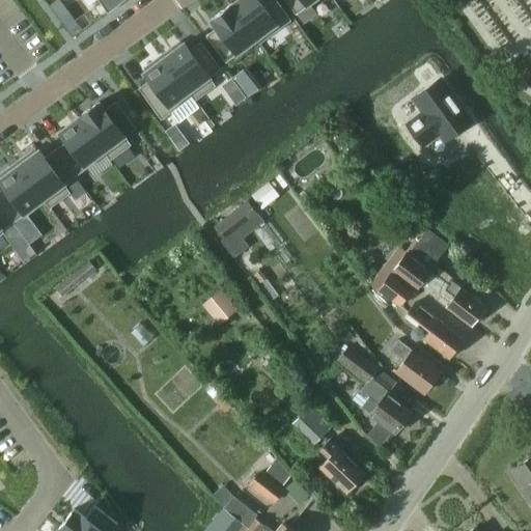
[(98,0),(108,14),(126,0),(98,0)]
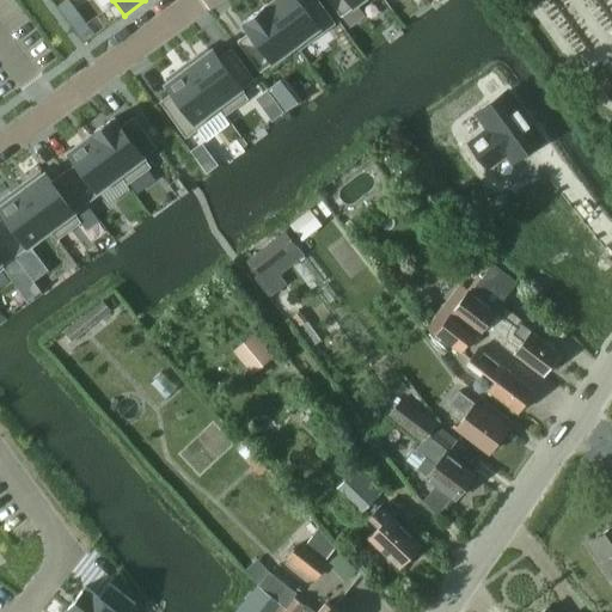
[(267,6),(265,6),(295,47),(294,48),(298,53),(299,51),(335,25),(316,0),(275,0),(268,6),(267,6)]
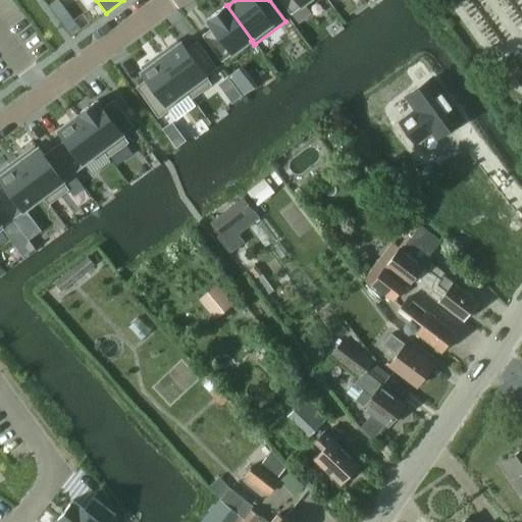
[(279,0),(291,14),(292,14),(299,23),(312,14),(305,4),(310,0),(279,0)]
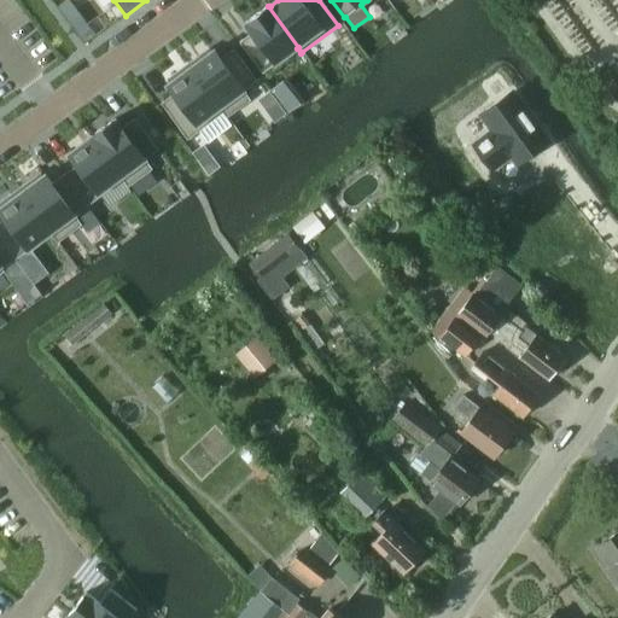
[(252,34),(239,44),(262,74),(297,48),(298,47),(268,6),(245,23),(252,34)]
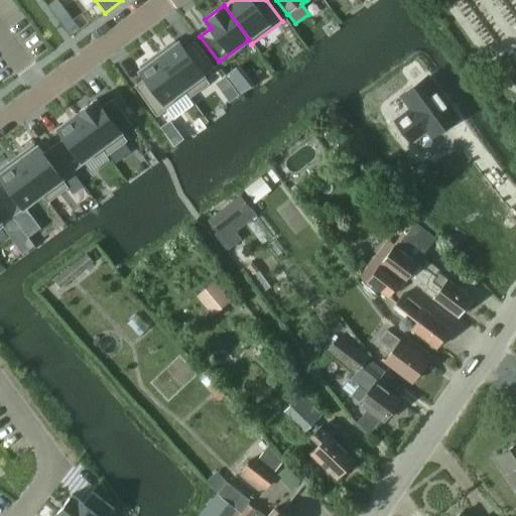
[(178,42),(159,57),(186,95),(185,95),(188,99),(189,99),(209,85),(204,77),(215,69),(196,42),(184,50),(178,42)]
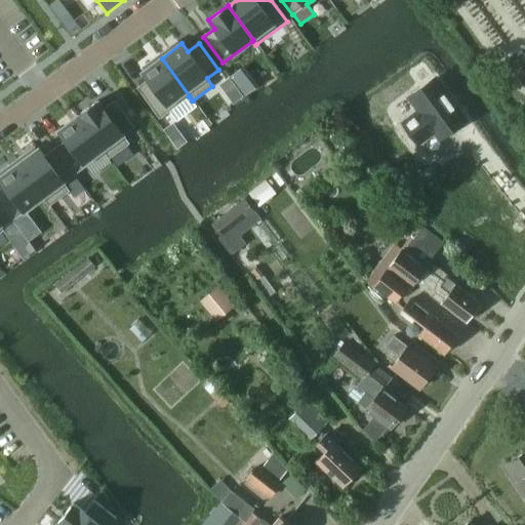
[(148,80),(136,88),(159,119),(189,96),(190,96),(162,58),(143,73),(148,80)]
